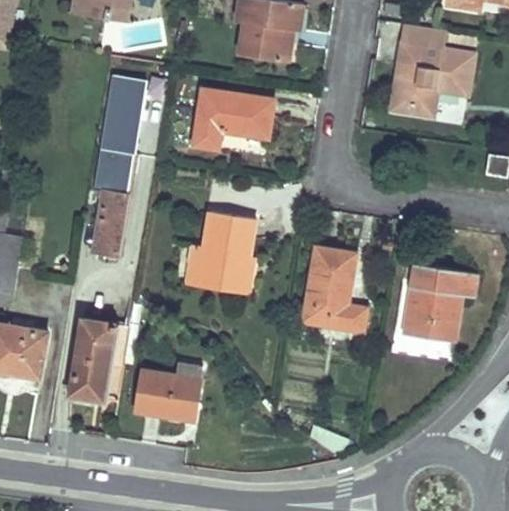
[(13,0),(0,0),(0,50),(5,51),(13,0)]
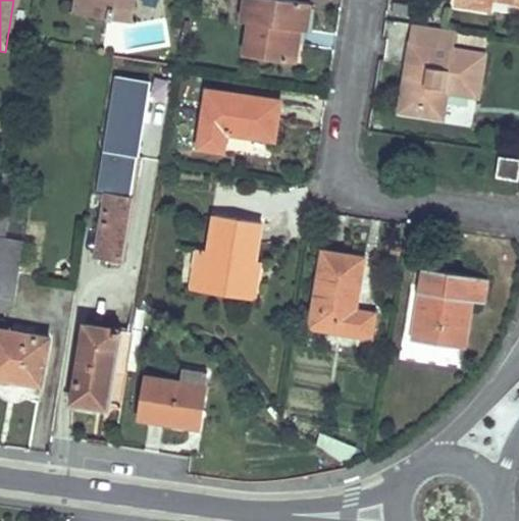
[(84,16),(87,0),(75,0),(73,14),(84,16)]
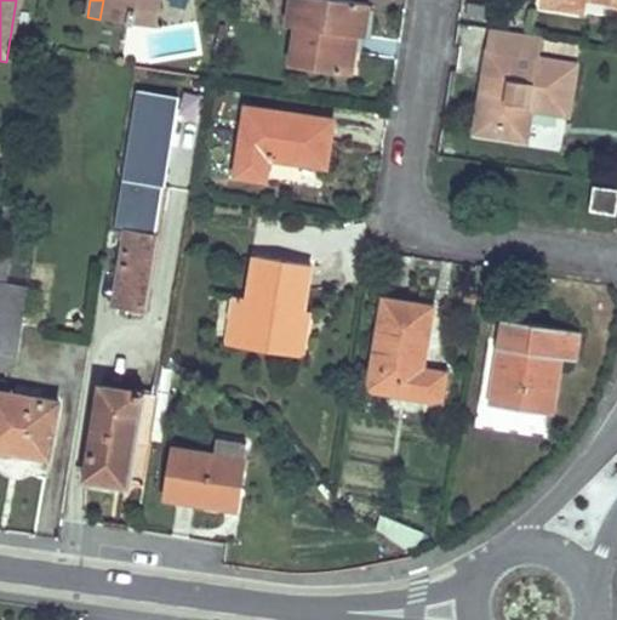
[(103,0),(100,20),(132,26),(135,10),(155,13),(156,0),(103,0)]
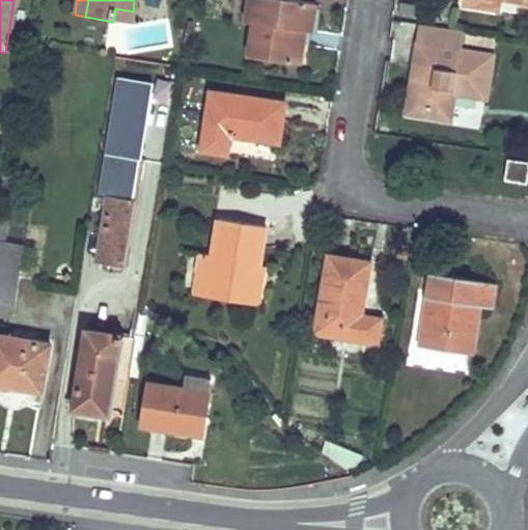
[(315,5),(284,0),(248,0),(245,22),(251,23),(246,55),(301,64),(304,45),(299,45),(301,30),(302,22),(312,24),(315,5)]
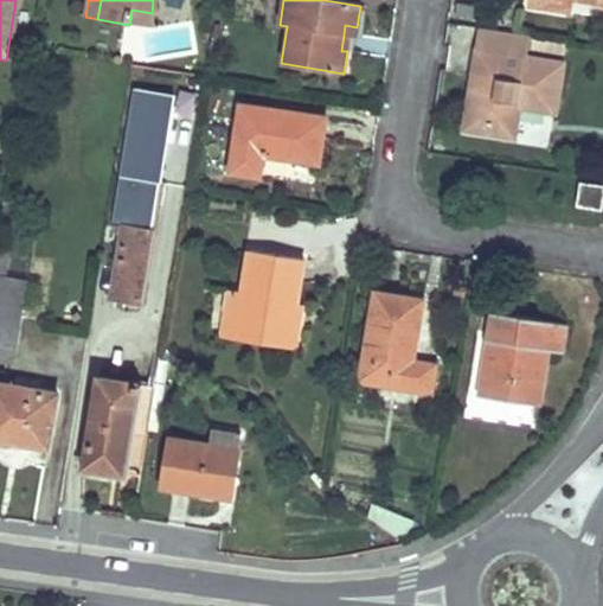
[(473,7),(450,4),(447,23),(469,26),(473,7)]
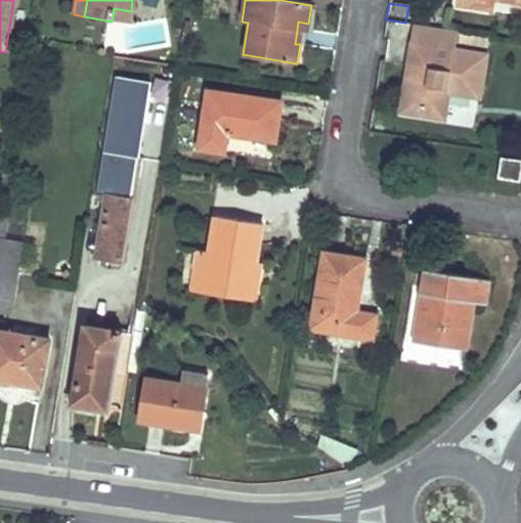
[(429,8),(408,6),(405,23),(419,25),(427,27),(429,8)]
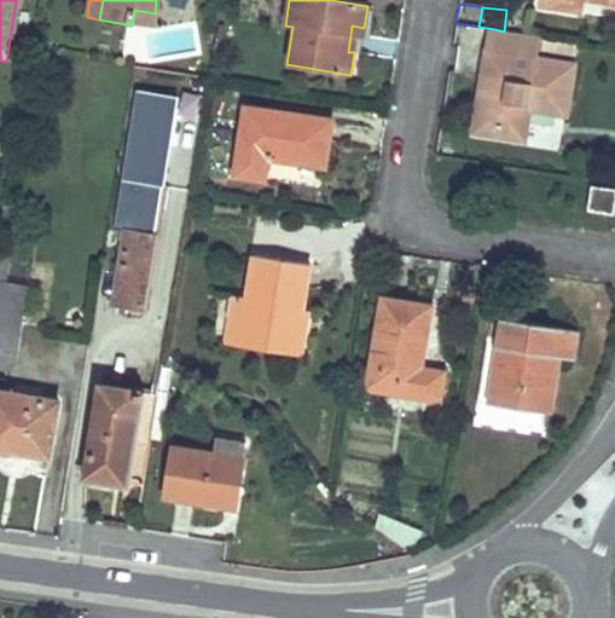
[(134,10),(132,26),(151,30),(155,13),(134,10)]
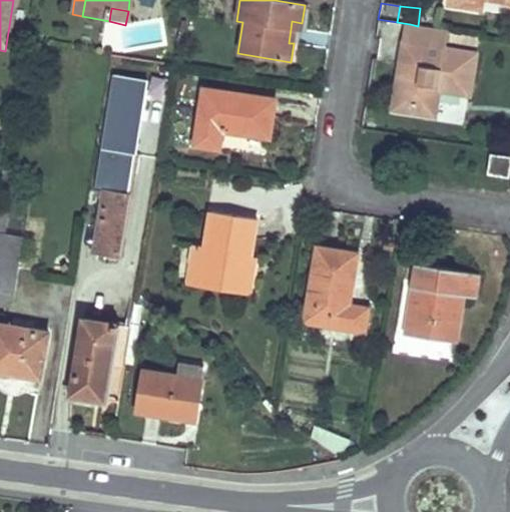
[(302,23),(292,21),(291,29),(301,30),(302,23)]
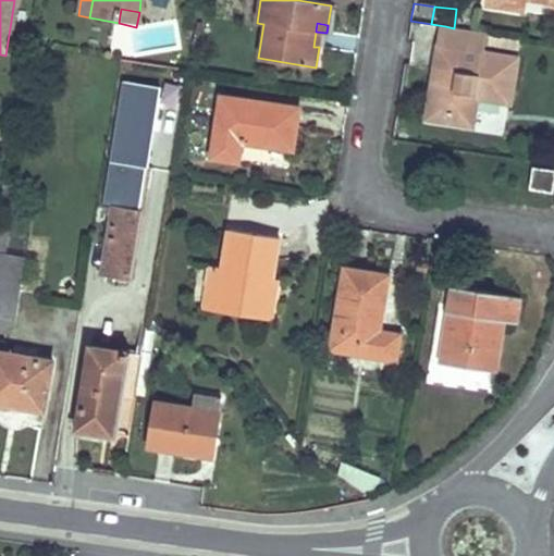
[(482,56),(485,34),(454,28),(445,26),(441,49),(438,48),(428,111),(469,118),(472,97),(507,103),(514,61),(482,56)]
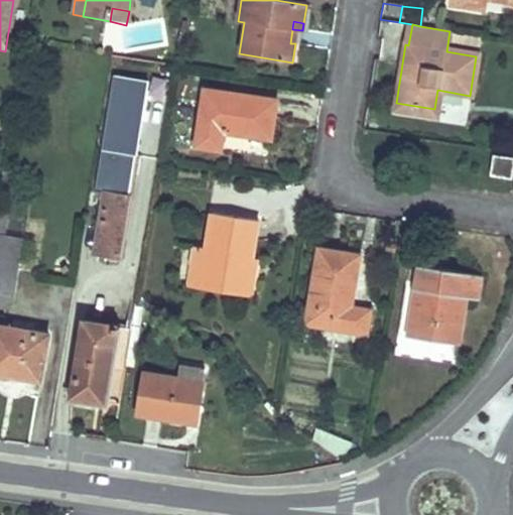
[(274,102),(203,90),(194,147),(218,151),(221,131),(268,139),(274,102)]
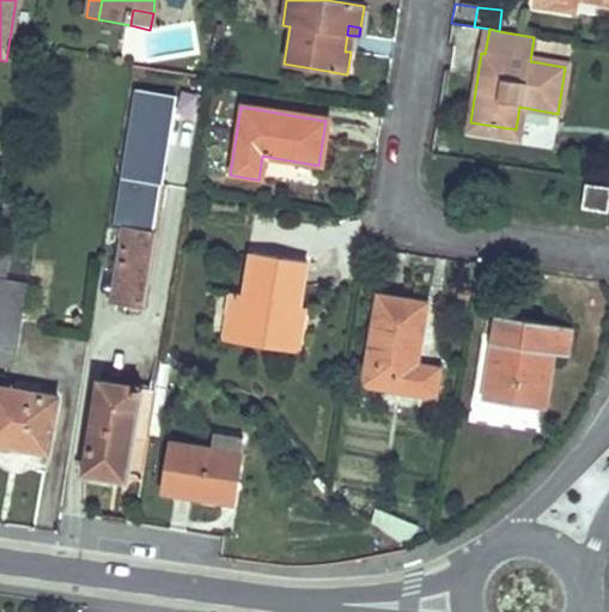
[(110,300),(139,304),(168,120),(129,113),(111,230),(122,231),(110,300)]
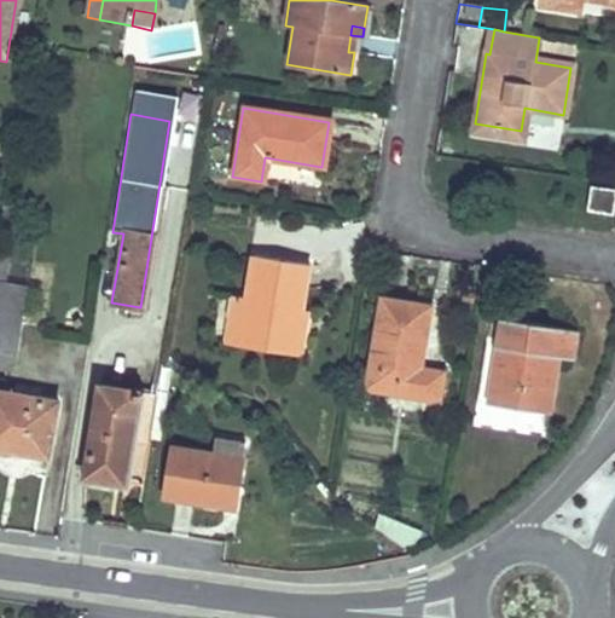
[(521,131),(475,123),(474,130),(520,137),(521,131)]
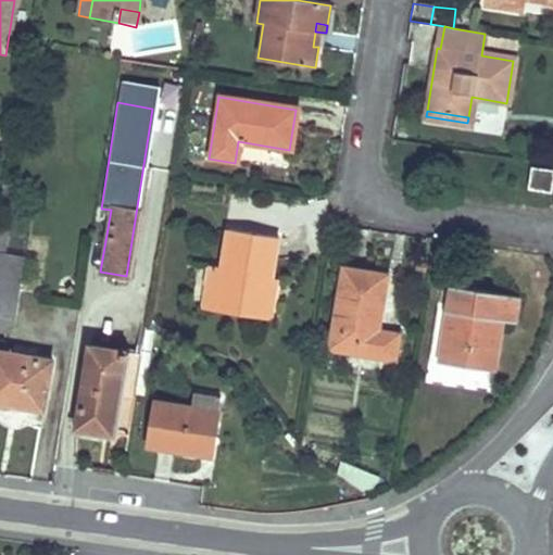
[(551,173),(531,168),(528,187),(548,191),(551,173)]
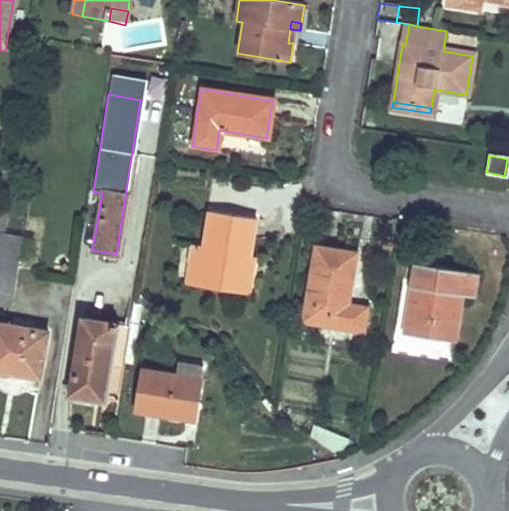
[(30,175),(1,171),(0,177),(0,233),(20,237),(30,175)]
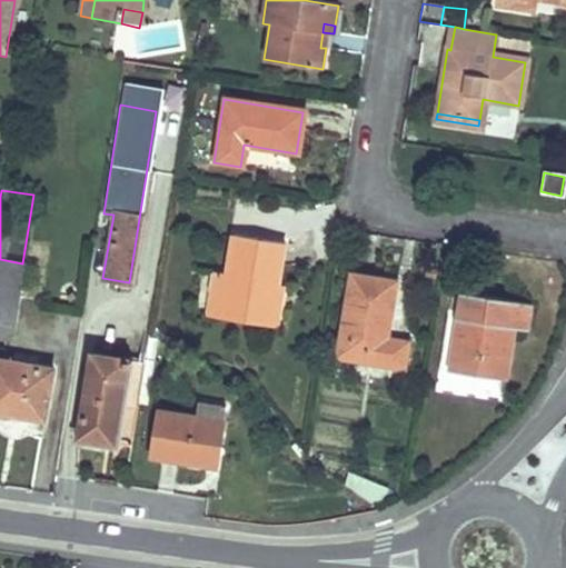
[(283,243),(231,236),(225,275),(218,317),(235,320),(251,279),(258,268),(267,260),(276,258),(280,256),(283,243)]
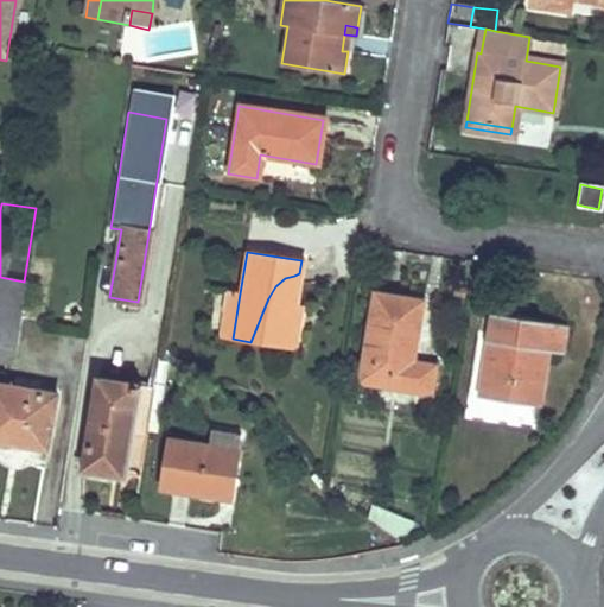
[(293,305),(299,273),(294,276),(285,278),(275,286),(268,298),(250,342),(286,348),(293,305)]
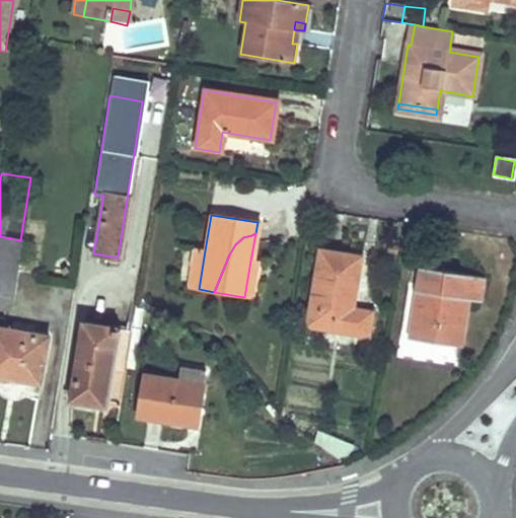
[(0,281),(13,284),(20,240),(0,236),(0,281)]
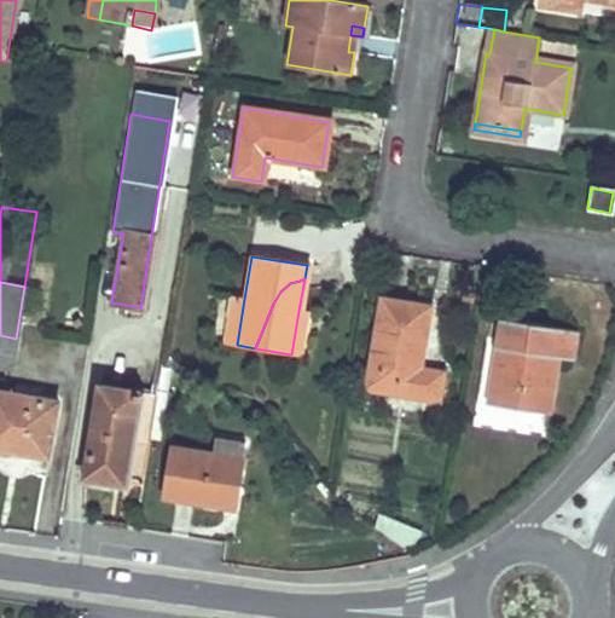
[(244,299),(231,296),(224,342),(237,345),(244,299)]
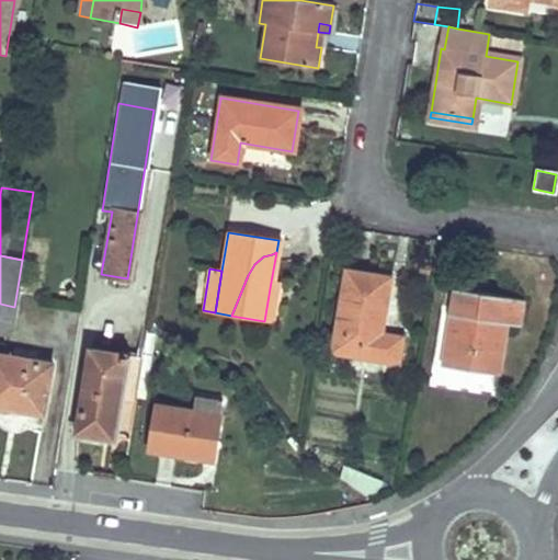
[(387,277),(345,271),(332,352),(395,362),(400,336),(379,333),(387,277)]
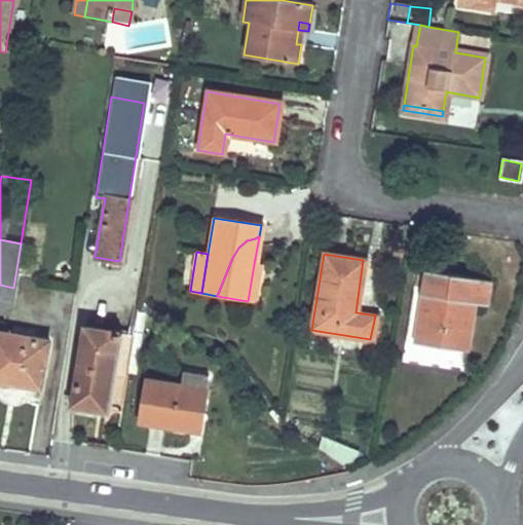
[(259,265),(254,264),(248,301),(253,301),(259,265)]
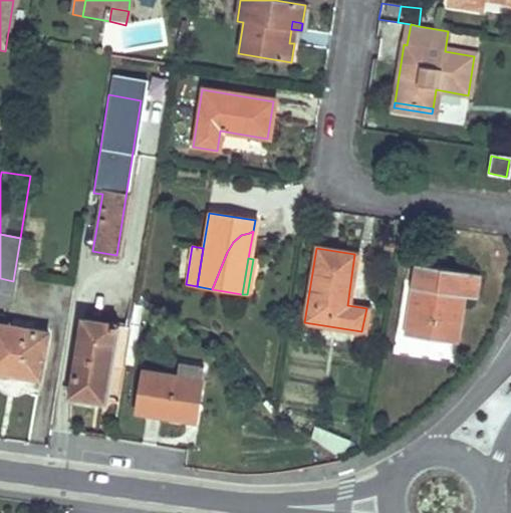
[(477,273),(414,262),(402,333),(446,340),(453,293),(462,294),(473,296),(477,273)]
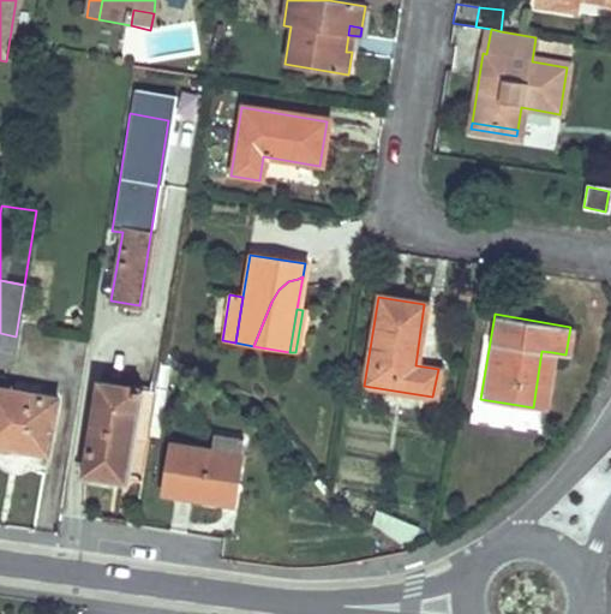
[(16,337),(0,333),(0,356),(12,358),(16,337)]
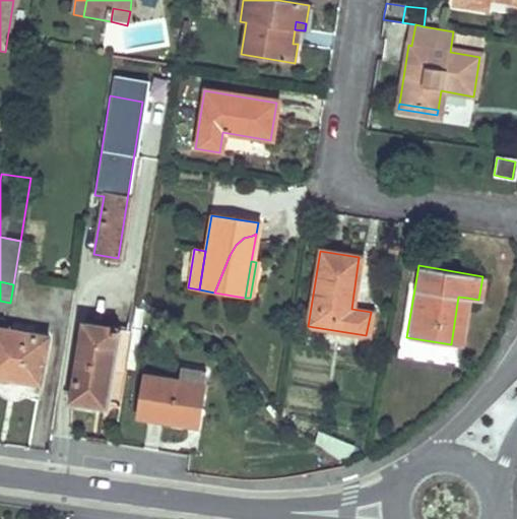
[(467,298),(458,297),(451,344),(459,345),(467,298)]
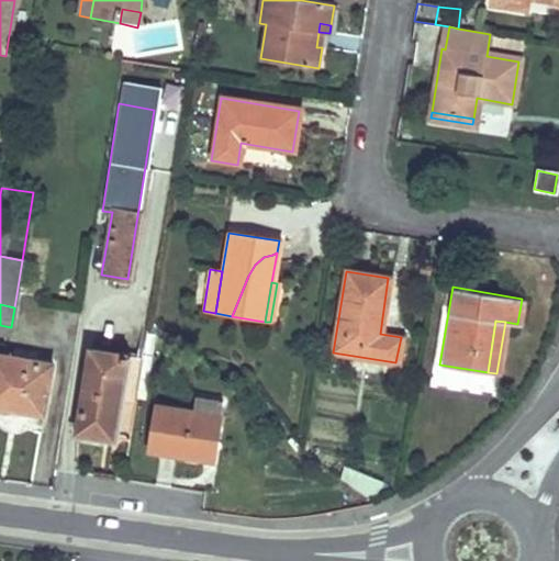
[(127,355),(87,348),(74,433),(114,439),(127,355)]
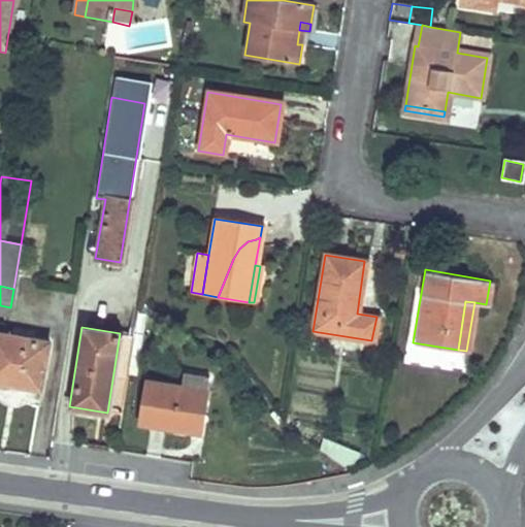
[(47,340),(0,332),(0,365),(17,368),(14,384),(40,388),(47,340)]
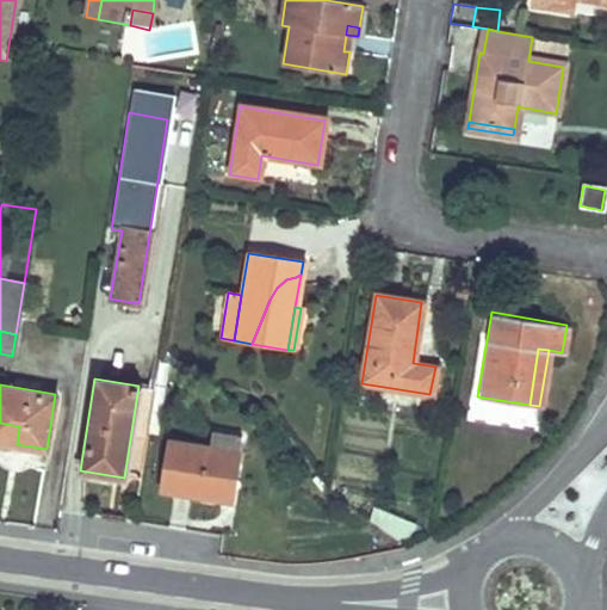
[(152,388),(138,386),(124,478),(137,479),(152,388)]
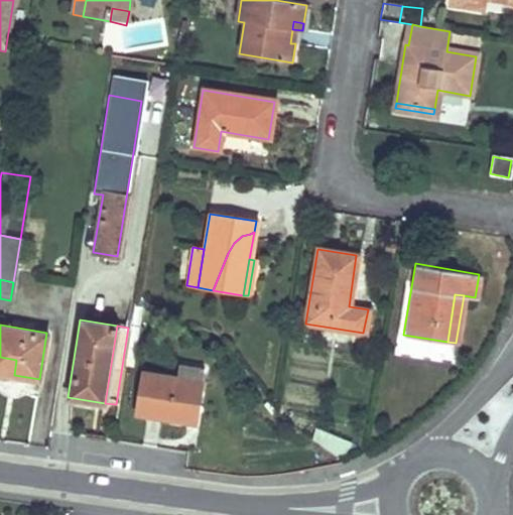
[(16,360),(0,357),(0,372),(14,375),(16,360)]
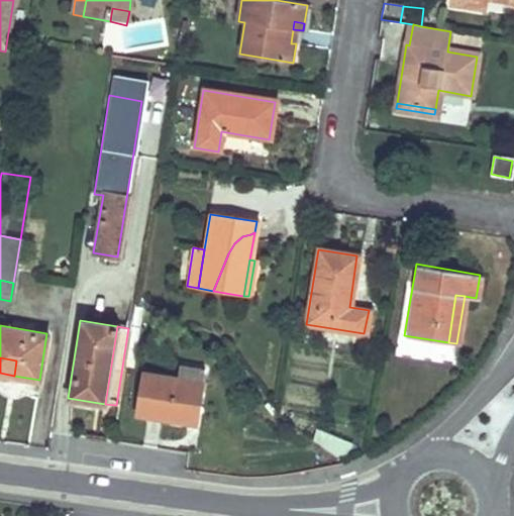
[(204,369),(178,364),(176,378),(143,373),(137,413),(196,423),(204,369)]
